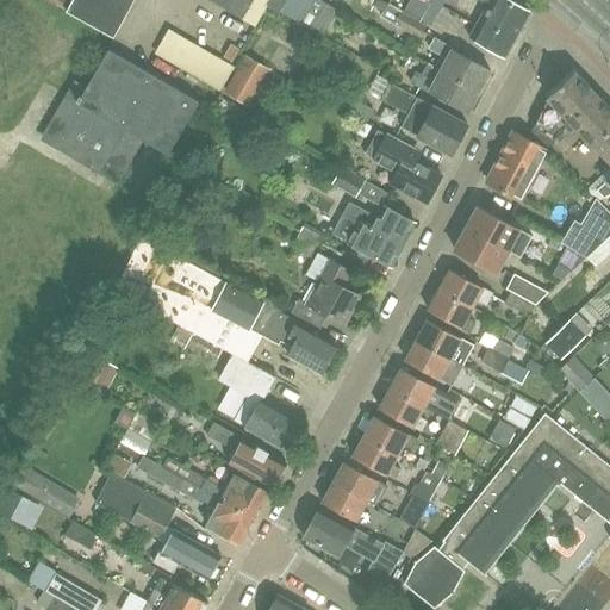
[(100,0),(72,0),(67,11),(114,37),(128,14),(100,0)]
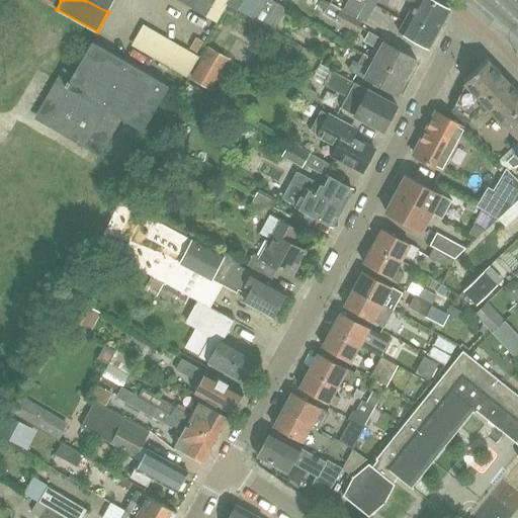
[(85,0),(108,12),(114,0),(85,0)]
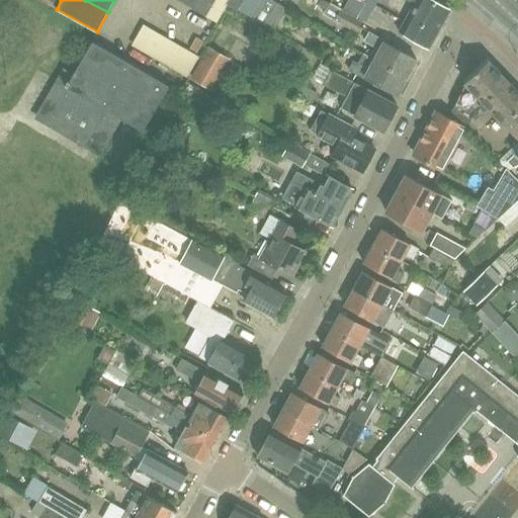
[(178,0),(216,21),(226,4),(228,0),(178,0)]
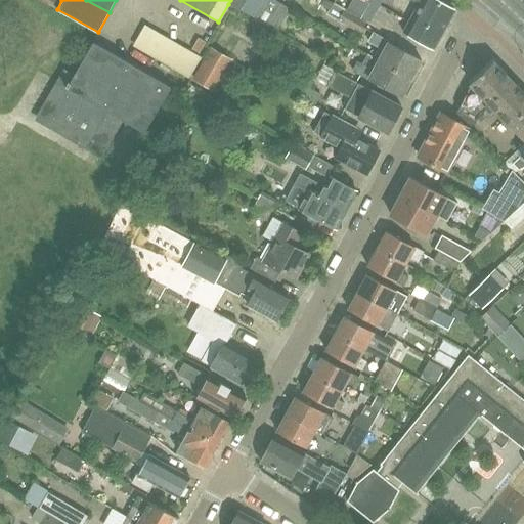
[(230,0),(228,4),(232,6),(241,11),(247,0),(230,0)]
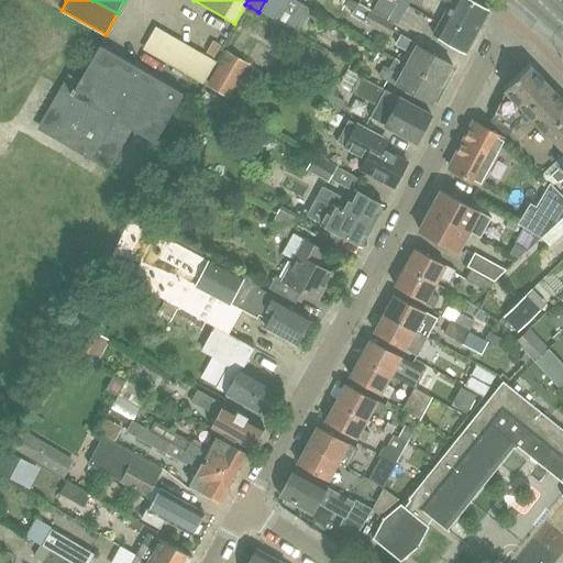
[(307,7),(295,0),(285,0),(274,20),(293,31),(307,7)]
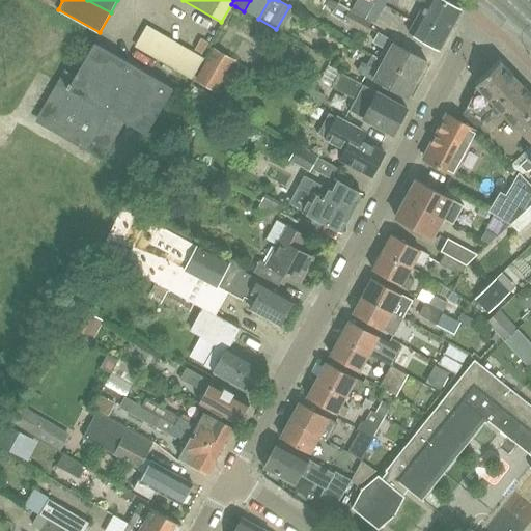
[(369,0),(357,0),(353,10),(366,18),(374,2),(369,0)]
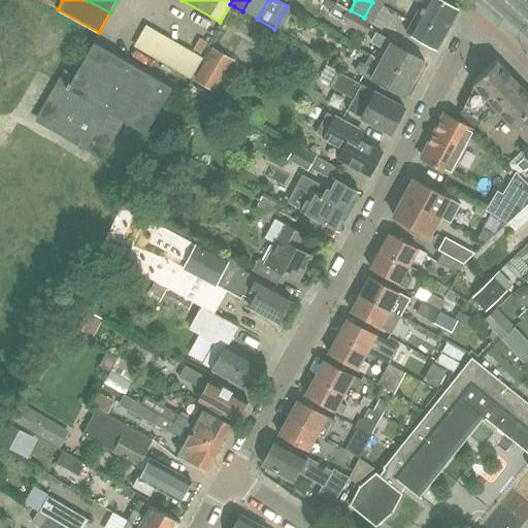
[(417,13),(448,30),(459,10),(440,0),(414,0),(422,4),(417,13)]
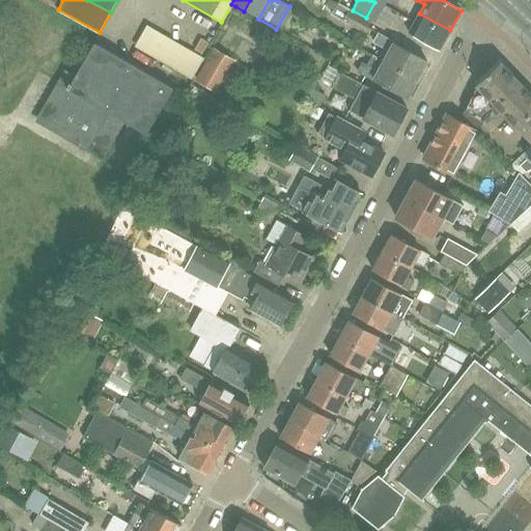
[(338,4),(335,3),(332,8),(330,12),(365,32),(371,23),(338,4)]
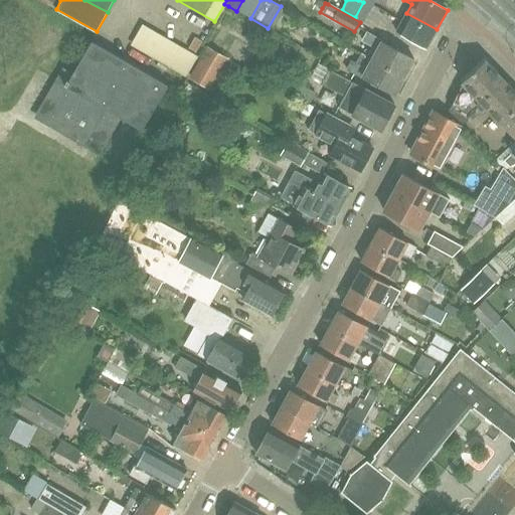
[(426,49),(437,29),(406,13),(401,22),(402,22),(396,32),(426,49)]
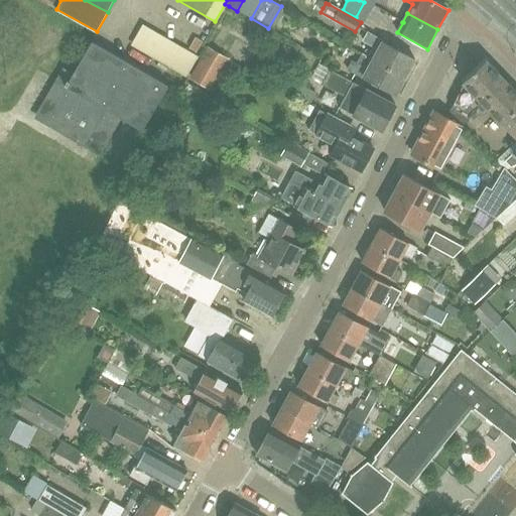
[(142,26),(132,44),(185,76),(197,57),(142,26)]
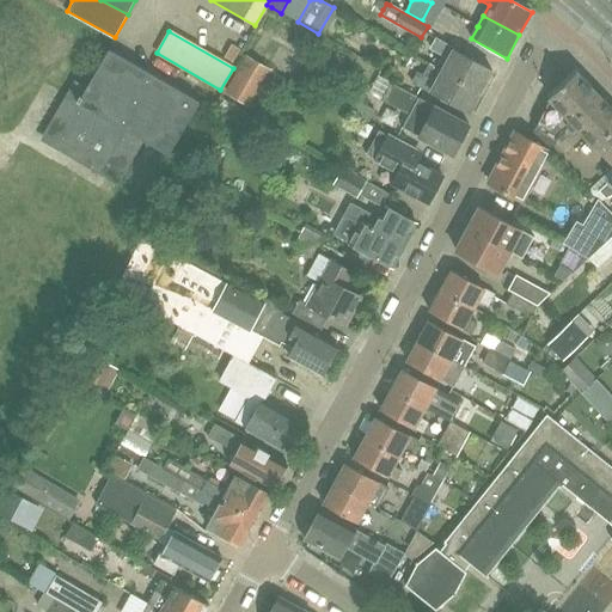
[(493,71),(471,59),(456,50),(436,40),(430,49),(442,56),(436,67),(481,91),(493,71)]
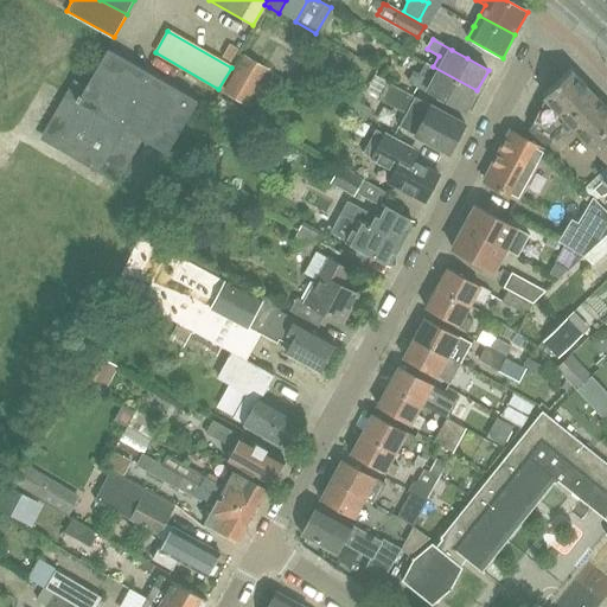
[(89,166),(104,176),(117,183),(144,139),(168,153),(198,101),(109,50),(88,88),(75,80),(68,94),(65,96),(43,135),(91,164),(89,166)]
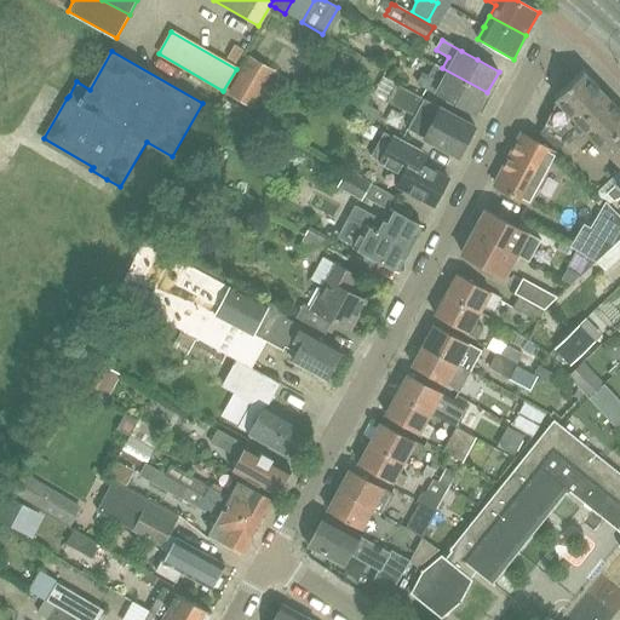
[(274,69),(252,57),(231,96),(248,104),(262,79),(267,81),(274,69)]
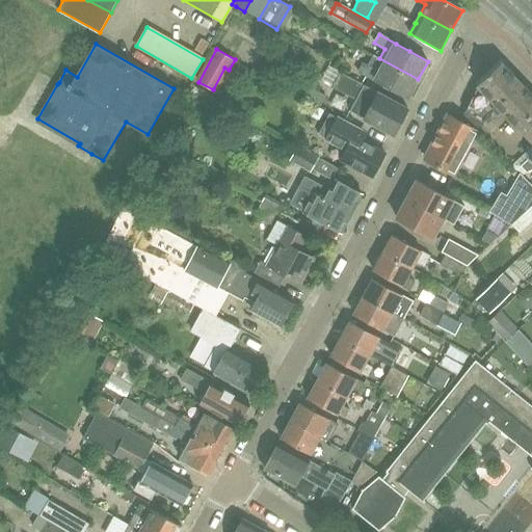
[(418,79),(379,58),(374,55),(368,65),(363,63),(358,73),(376,82),(376,81),(408,98),(418,79)]
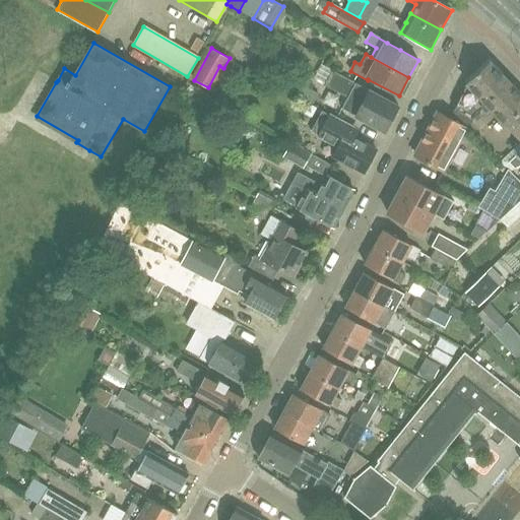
[(481,111),(489,105),(508,125),(508,124),(519,136),(519,93),(512,85),(490,62),(468,83),(468,84),(461,96),(460,99),(455,109),(450,119),(467,128),(468,128),(473,119),(481,111)]
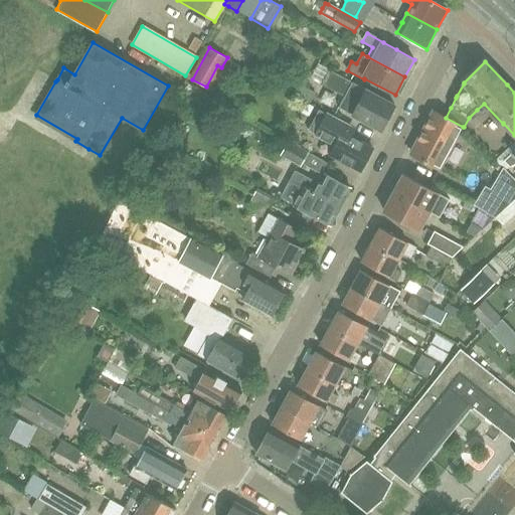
[(345,98),(339,108),(350,114),(382,131),(395,106),(367,91),(329,70),(322,86),(345,98)]
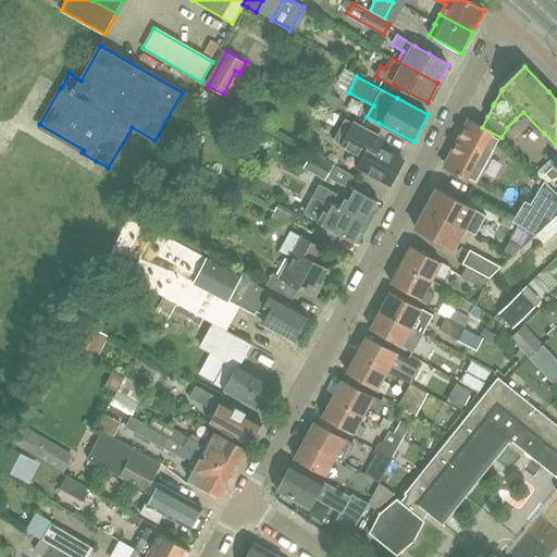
[(313,97),(335,110),(341,100),(319,88),(313,97)]
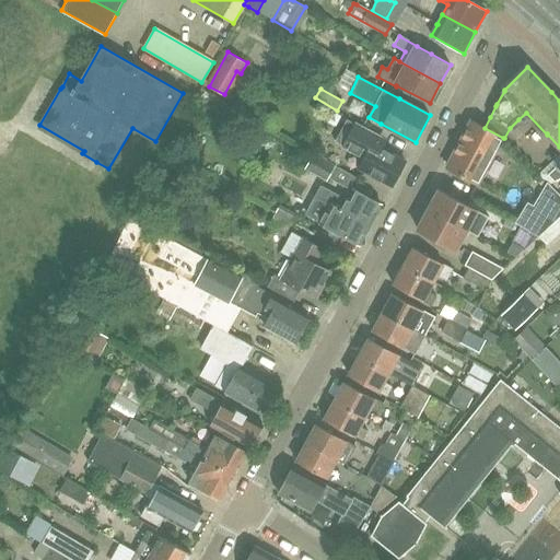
[(211,135),(223,140),(237,116),(225,109),(211,135)]
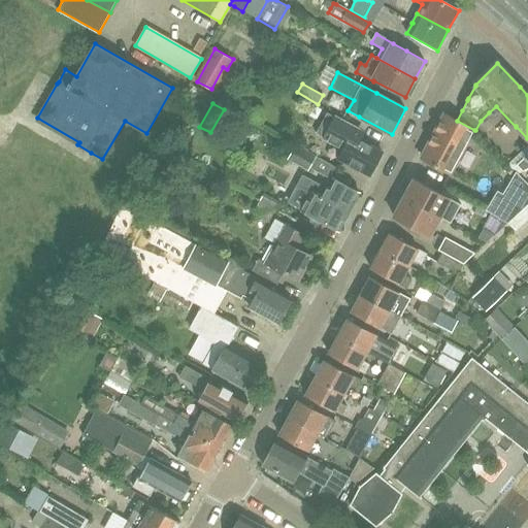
[(382,152),(353,136),(357,128),(328,113),(317,134),(344,149),(339,159),(369,175),(382,152)]
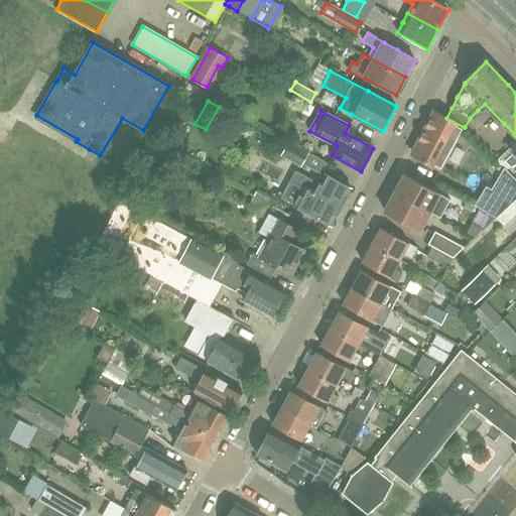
[(446,118),(434,111),(411,153),(440,169),(464,127),(446,118)]
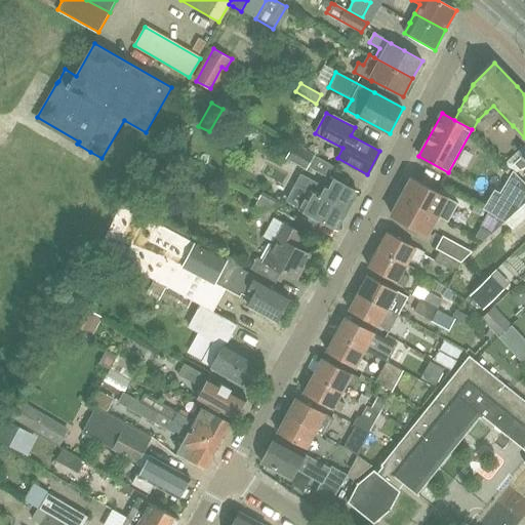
[(326,176),(333,164),(293,143),(287,154),(326,176)]
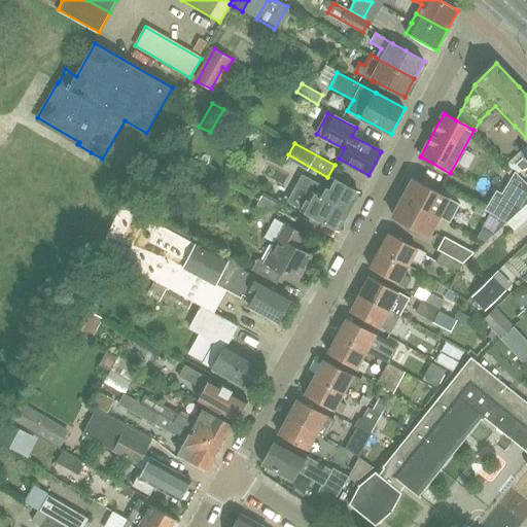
[(526,168),(526,153),(516,165),(522,171),(526,168)]
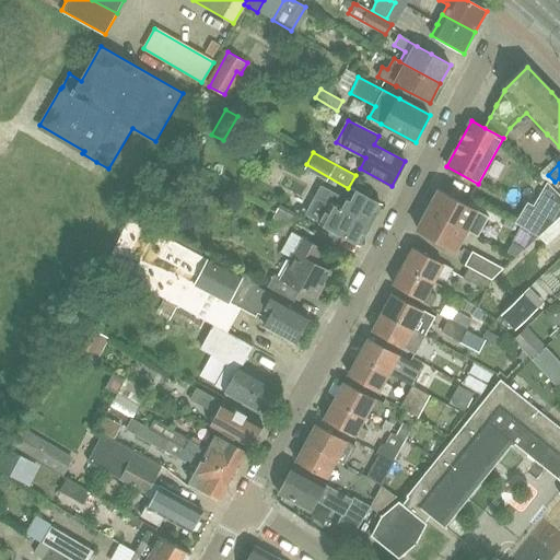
[(371,224),(382,205),(352,189),(349,197),(324,184),(317,197),(322,200),(371,224)]
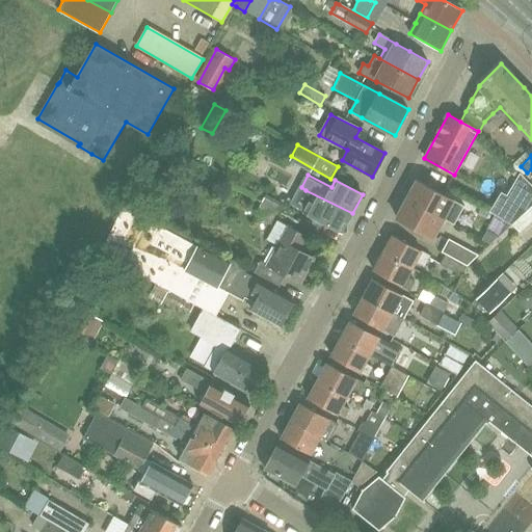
[(512,224),(531,206),(531,185),(521,175),(507,197),(502,194),(491,212),(512,224)]
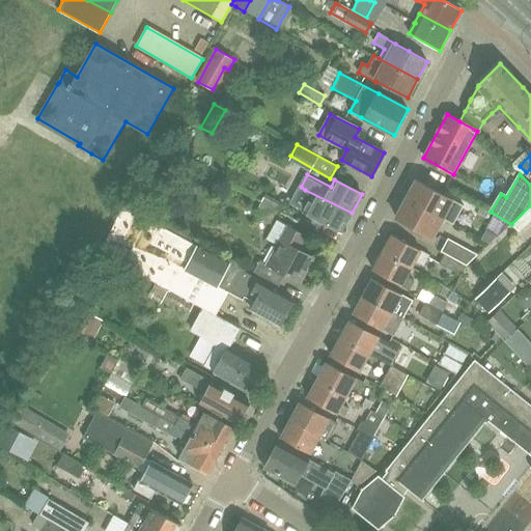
[(406,199),(443,219),(452,200),(416,179),(406,199)]
